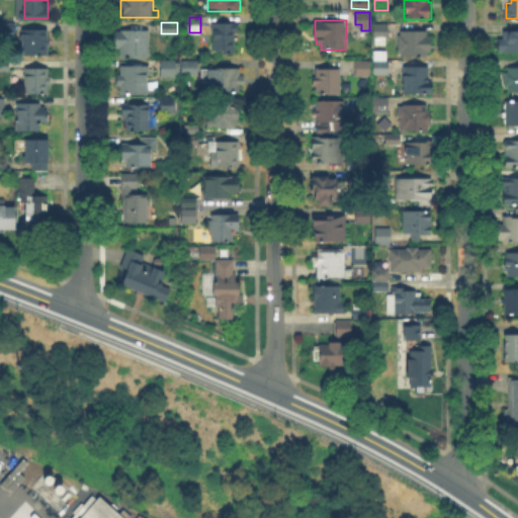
[(237,50),(237,53),(223,53),(223,50),(213,50),(213,22),(237,22),(237,50)]
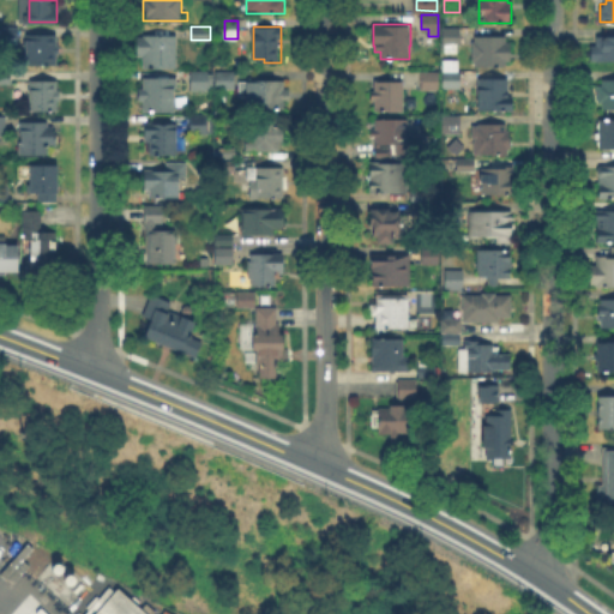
[(18,46),(0,46),(0,28),(18,28),(18,46)]
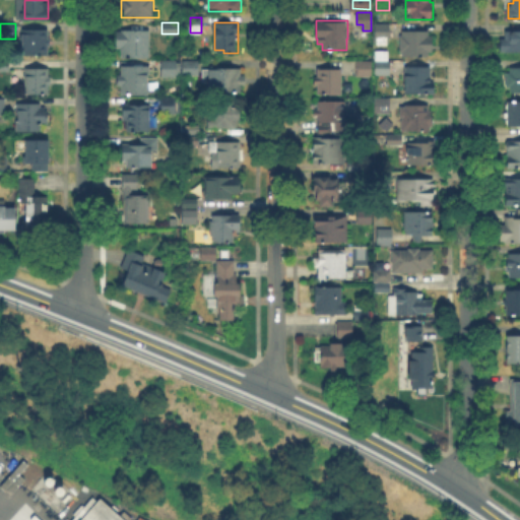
[(390,23),(390,30),(390,38),(376,38),(376,23),(390,23)]
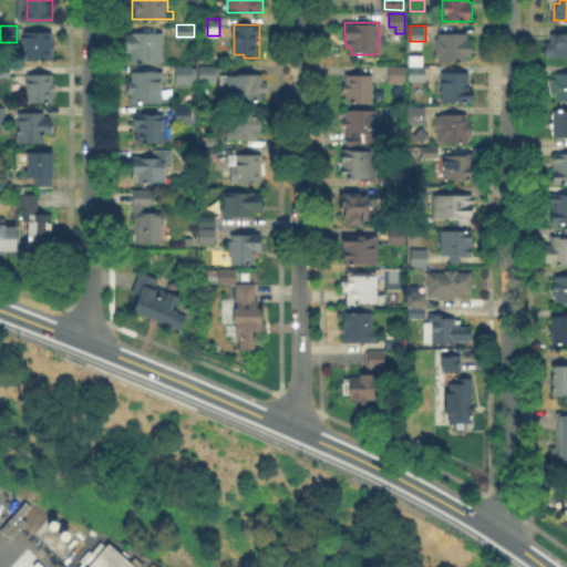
[(38,59),(23,59),(23,52),(24,52),(26,32),(54,32),(54,58),(38,57),(38,59)]
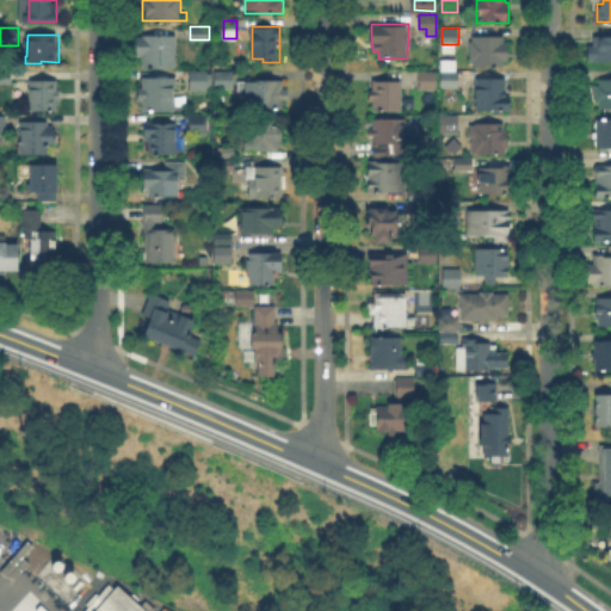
[(501,36),(501,42),(508,42),(508,57),(501,57),(501,67),(471,67),(471,36),(501,36)]
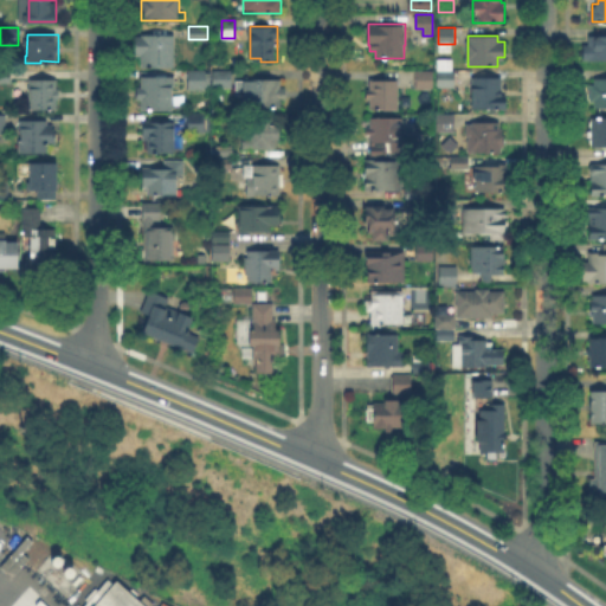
[(605,60),(590,60),(585,60),(585,42),(590,42),(590,36),(605,36),(605,60)]
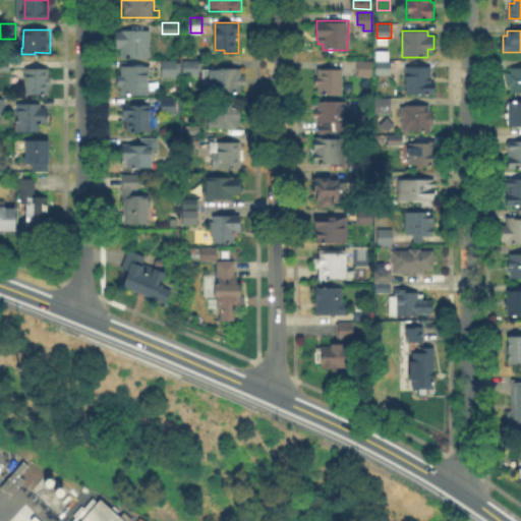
[(149,48),(149,56),(121,56),(121,48),(117,48),(118,32),(149,32),(149,48)]
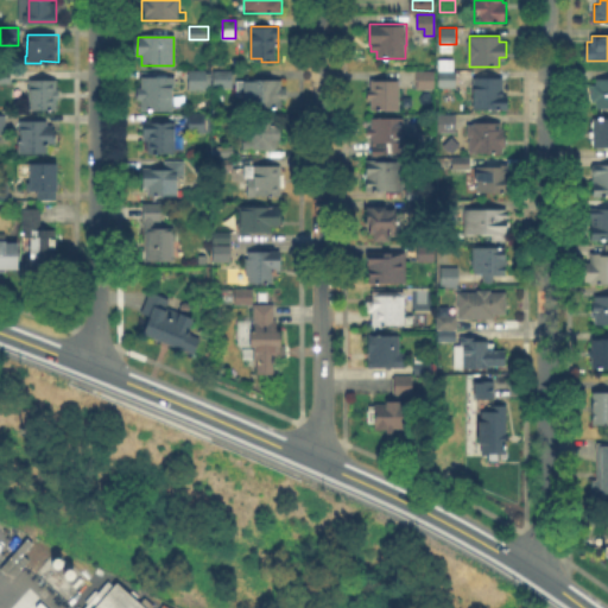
[(455,87),(438,87),(438,62),(455,62),(455,87)]
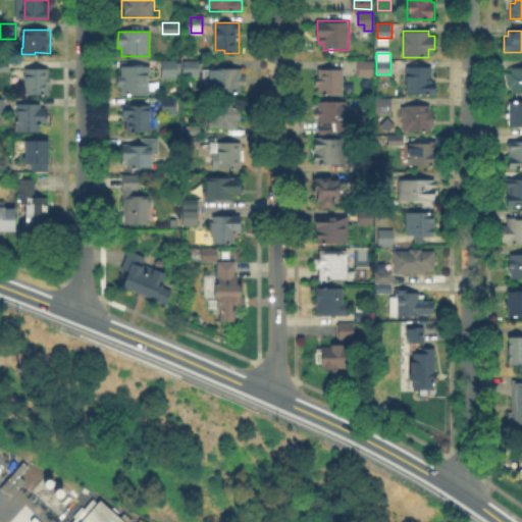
[(179,75),(162,75),(162,60),(179,60),(179,75)]
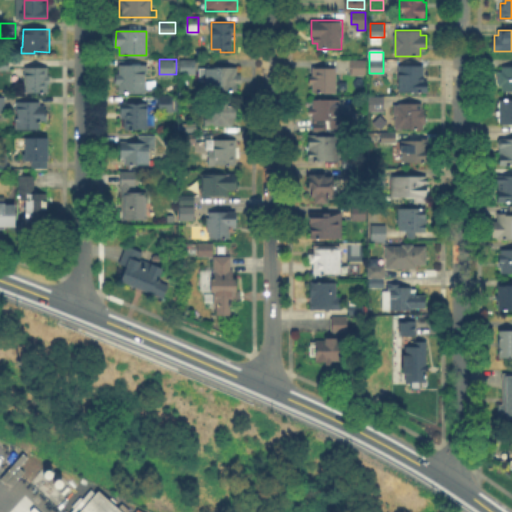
[(193,73),(177,73),(177,59),(193,59),(193,73)]
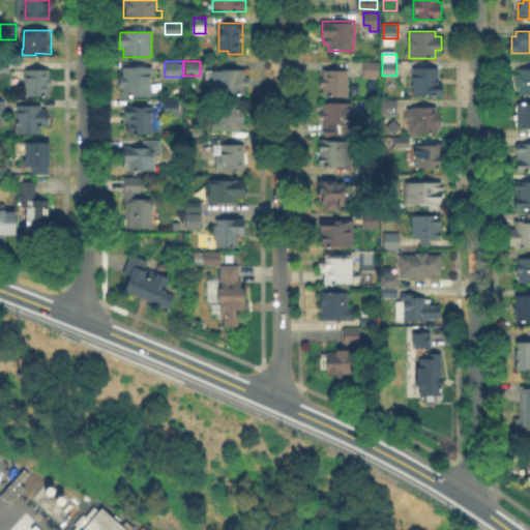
[(379,77),(363,77),(363,61),(379,61),(379,77)]
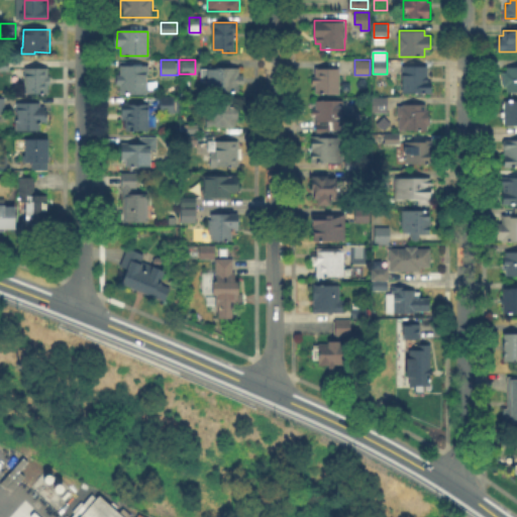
[(146,80),(146,94),(136,93),(136,96),(128,95),(128,91),(119,91),(119,83),(117,83),(117,74),(122,74),(122,66),(149,66),(149,80),(146,80)]
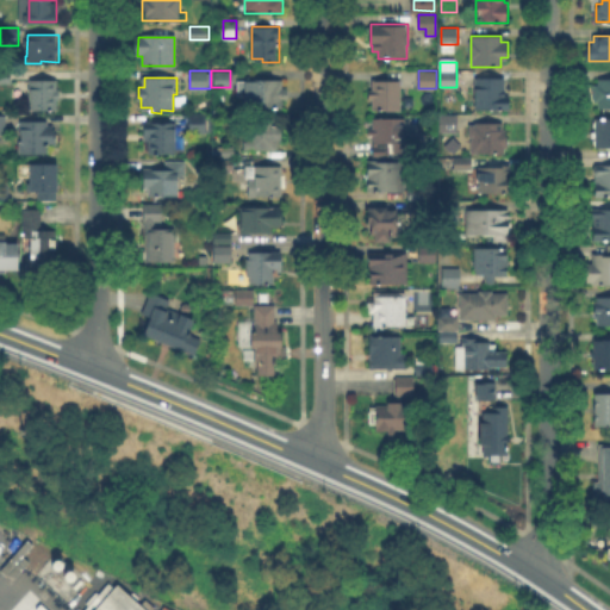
[(504,78),(504,91),(509,91),(509,110),(475,110),(475,78),(504,78)]
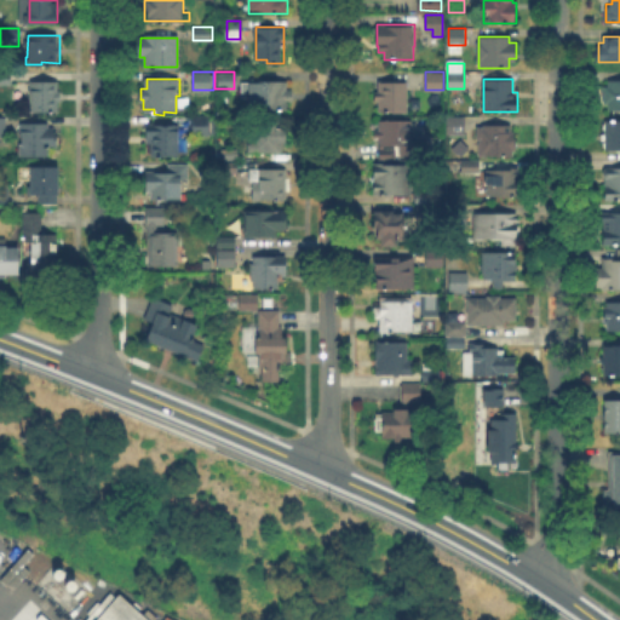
[(291,80),(291,92),(293,92),(293,104),(290,104),(290,112),(248,112),(248,96),(241,96),(241,80),(248,80),(291,80)]
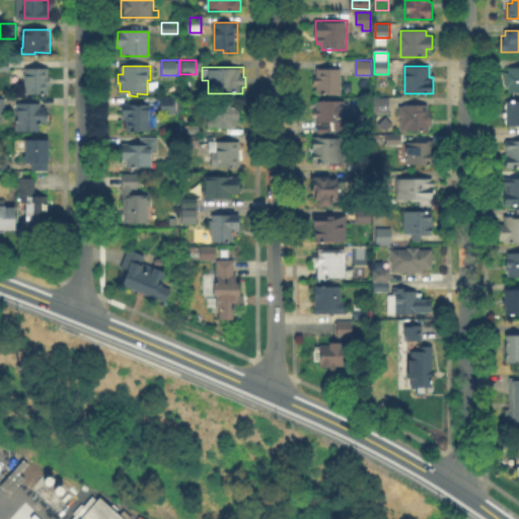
[(518,67),(518,92),(510,92),(510,86),(505,86),(505,73),(510,73),(510,67),(518,67)]
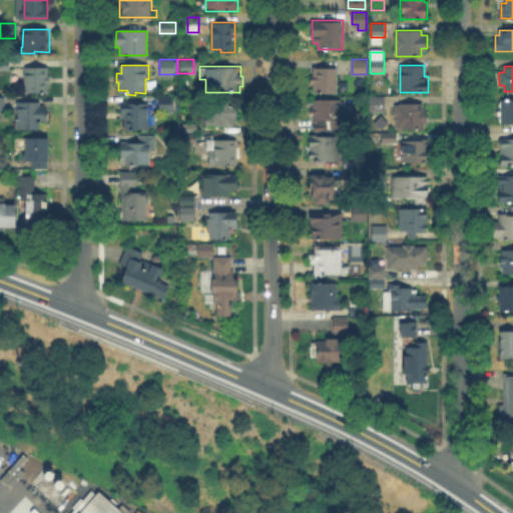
[(337,93),(313,93),(313,67),(337,67),(337,93)]
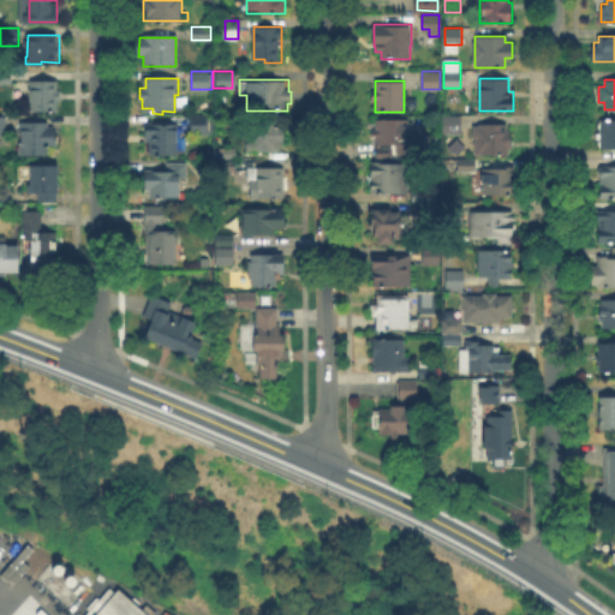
[(58,82),(58,91),(60,91),(60,105),(58,105),(58,113),(31,113),(31,82),(58,82)]
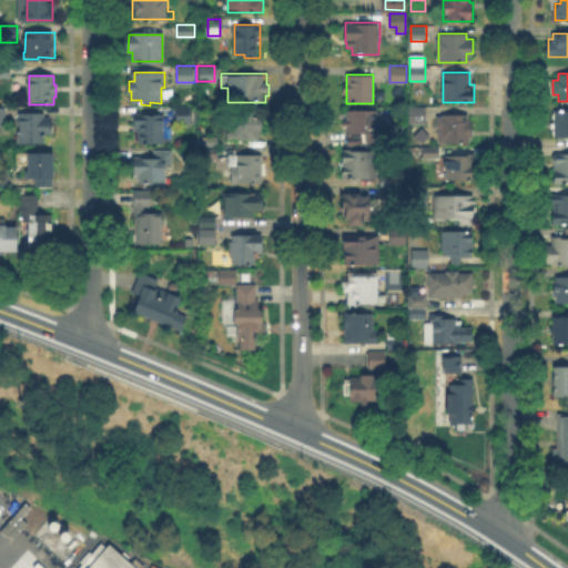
[(196,124),(176,123),(176,105),(196,105),(196,124)]
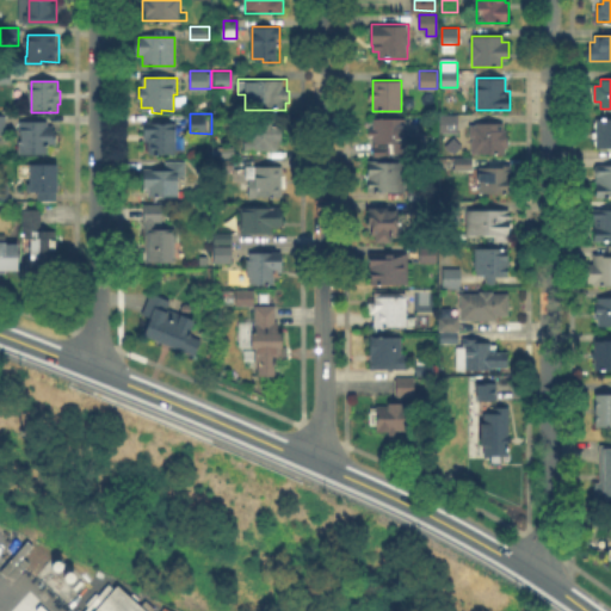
[(277,116),(277,125),(282,125),(282,150),(247,150),(247,136),(252,136),(252,116),(277,116)]
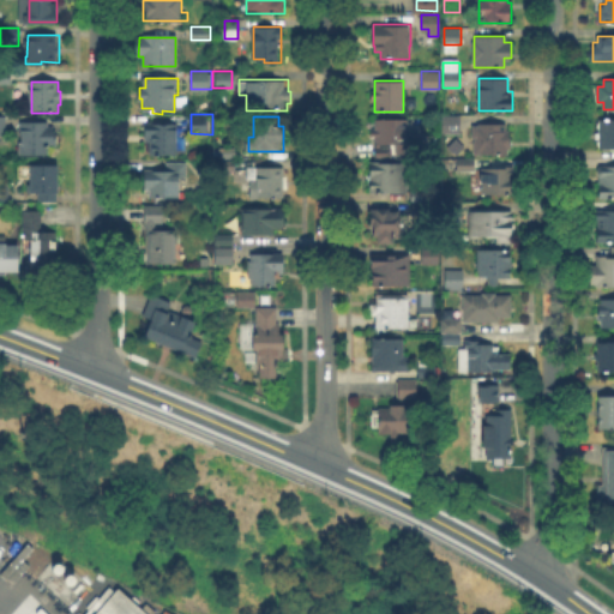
[(461,132),(443,132),(443,116),(461,116),(461,132)]
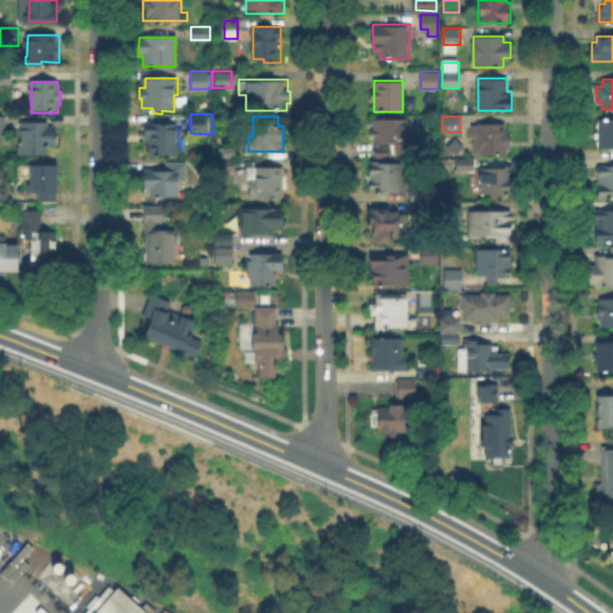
[(407,119),(407,135),(422,135),(422,146),(407,146),(407,151),(395,151),(395,146),(390,145),(390,156),(375,156),(375,132),(371,132),(371,125),(375,125),(375,119),(407,119)]
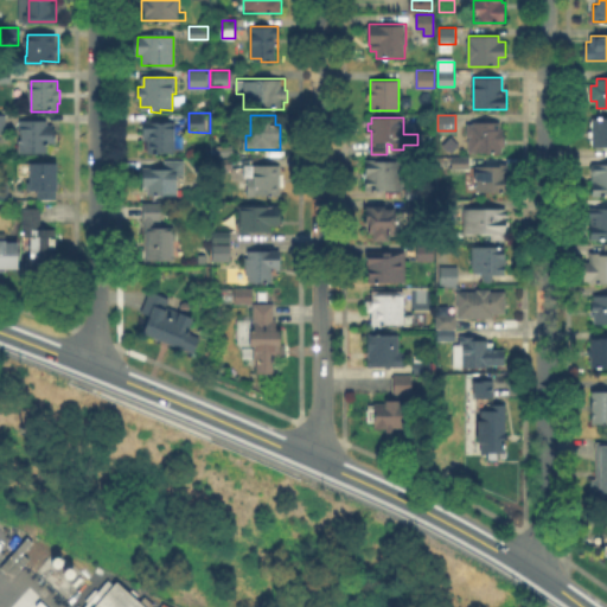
[(606,147),(590,147),(590,117),(606,117),(606,147)]
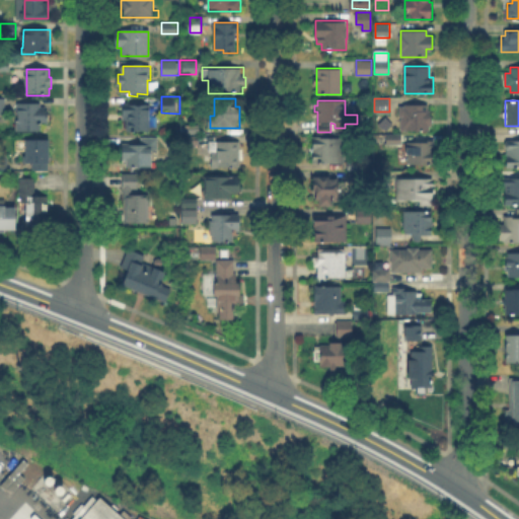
[(137,102),(137,105),(149,105),(149,130),(125,130),(125,105),(128,105),(128,102),(137,102)]
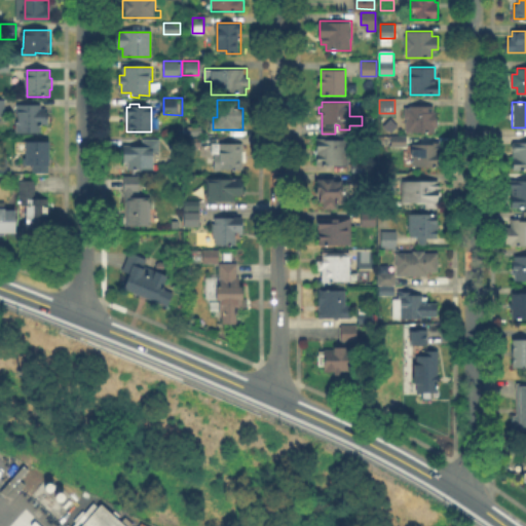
[(407,136),(407,105),(434,105),(434,115),(438,115),(438,127),(434,127),(434,136),(407,136)]
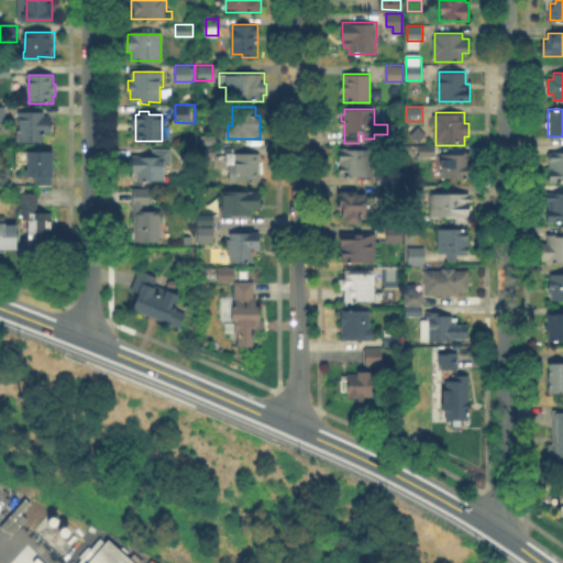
[(21,141),(18,141),(19,122),(21,122),(21,113),(53,113),(53,134),(41,134),(41,141),(21,141)]
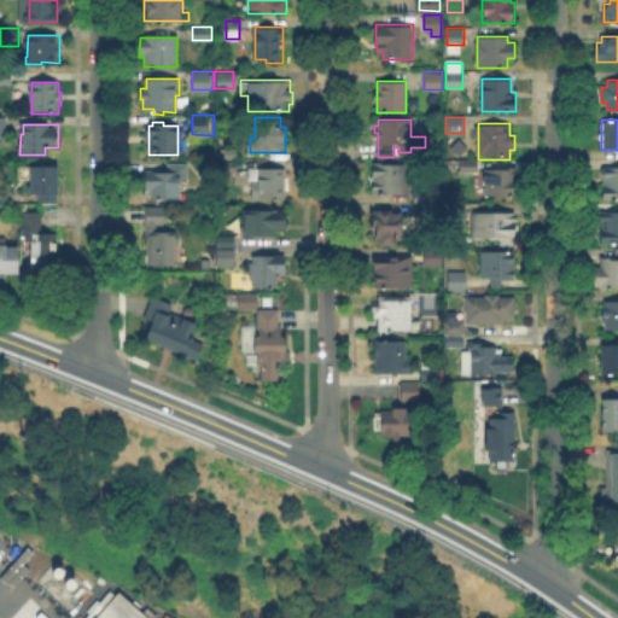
[(237,159),(221,159),(221,149),(237,149),(237,159)]
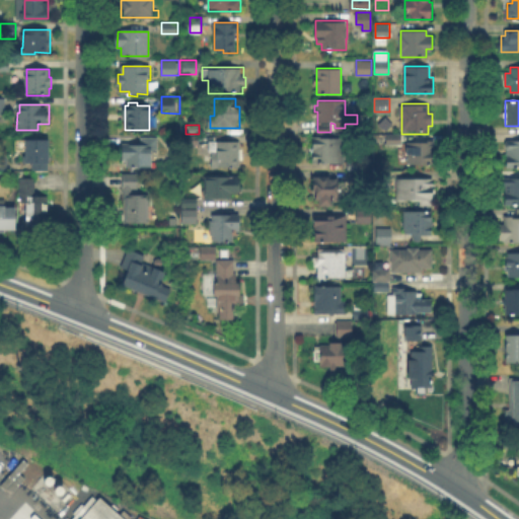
[(401,134),(401,144),(387,144),(387,134),(401,134)]
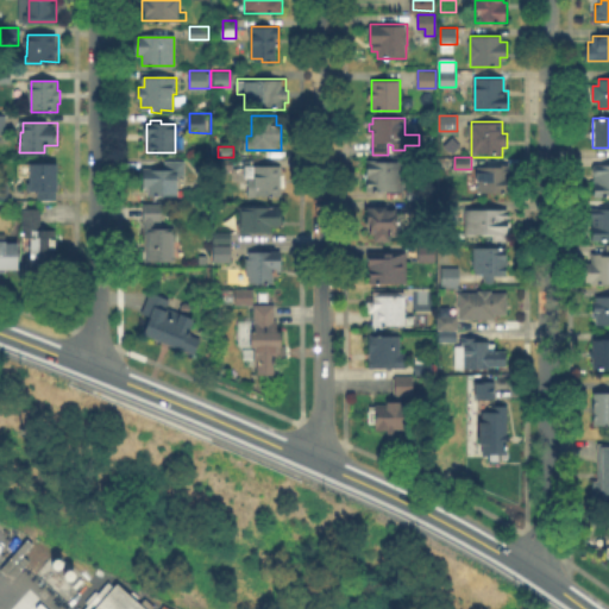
[(232,170),(219,170),(219,158),(232,158),(232,170)]
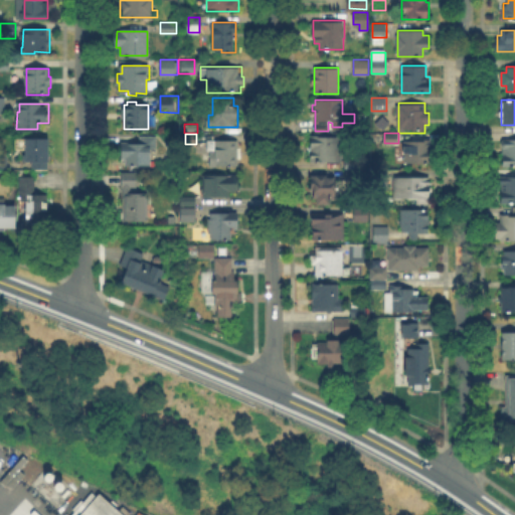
[(150,164),(122,164),(122,143),(140,143),(140,136),(156,136),(156,149),(150,149),(150,164)]
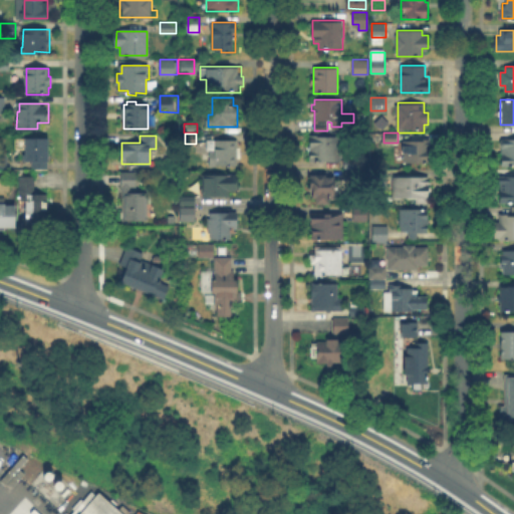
[(332,137),(332,148),(341,148),(341,162),(332,162),(332,163),(309,163),(309,137),(332,137)]
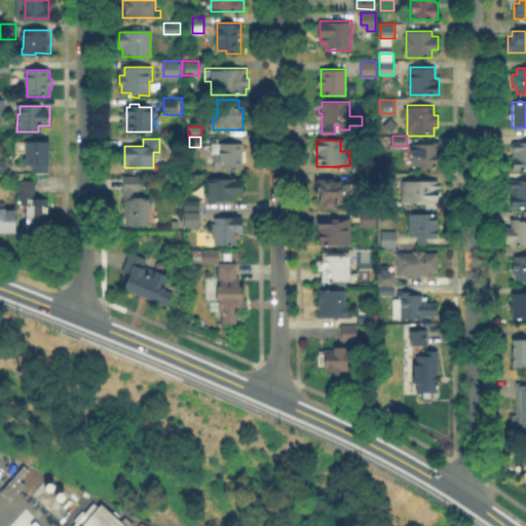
[(29,142),(50,142),(50,164),(26,163),(26,164),(24,164),(24,158),(26,158),(26,151),(16,151),(16,142),(29,142)]
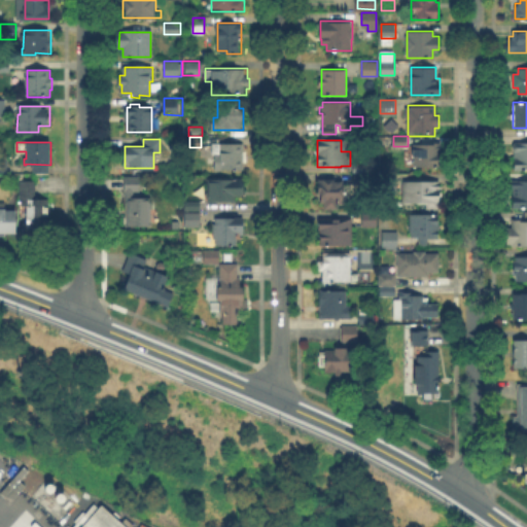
[(239,169),(213,169),(213,143),(243,143),(243,165),(239,165),(239,169)]
